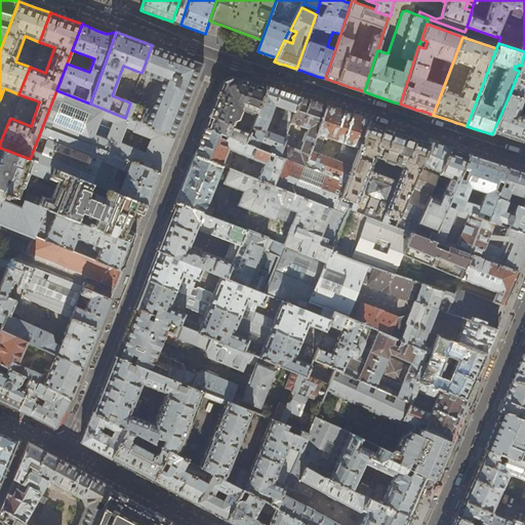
[(175,53),(152,45),(142,73),(163,81),(152,111),(130,103),(125,118),(174,136),(188,102),(203,64),(175,53)]
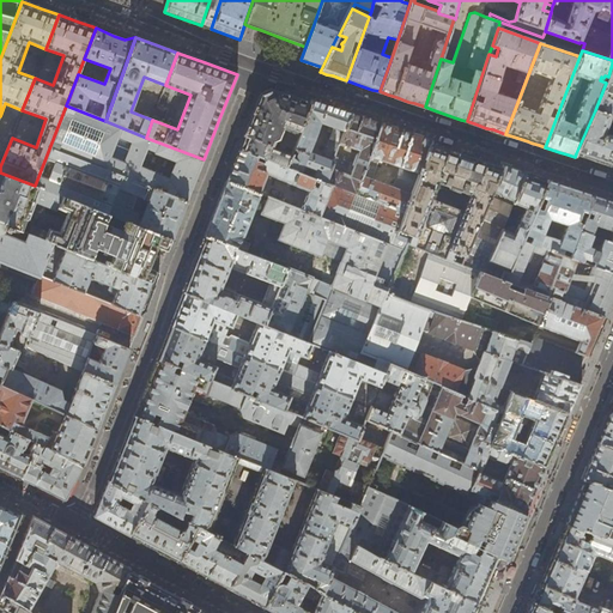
[(612,64),(608,77),(606,83),(595,110),(611,116),(612,116),(612,64)]
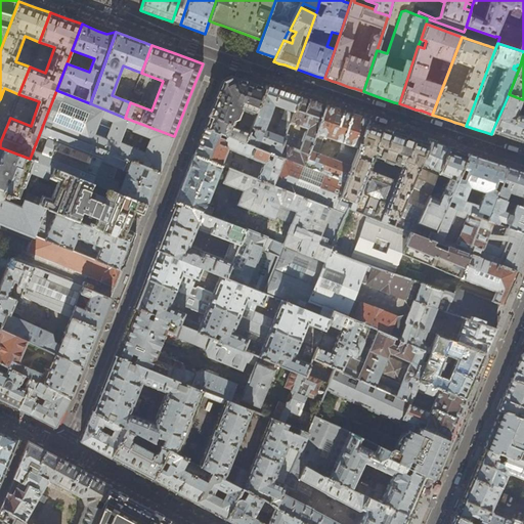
[(230,77),(226,79),(223,81),(218,94),(208,119),(205,127),(245,142),(249,133),(251,127),(265,89),(247,83),(230,77)]
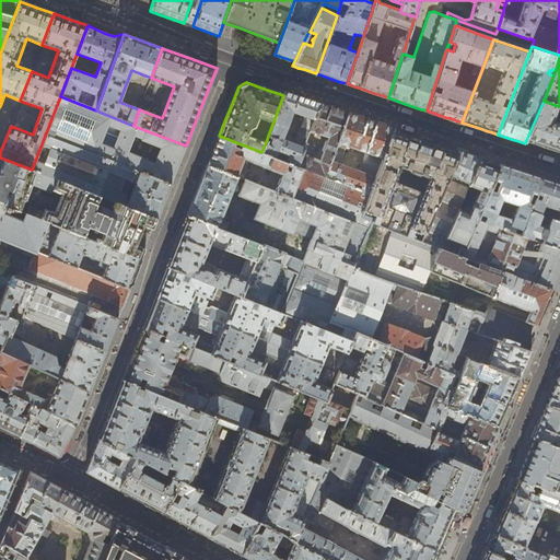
[(312,101),(303,97),(293,94),(284,92),(283,95),(268,136),(272,137),(270,144),(266,142),(261,152),(370,194),(375,181),(380,168),(393,132),(395,128),(383,125),(372,120),(366,118),(349,113),(342,111),(335,108),(328,106),(321,104),(312,101)]
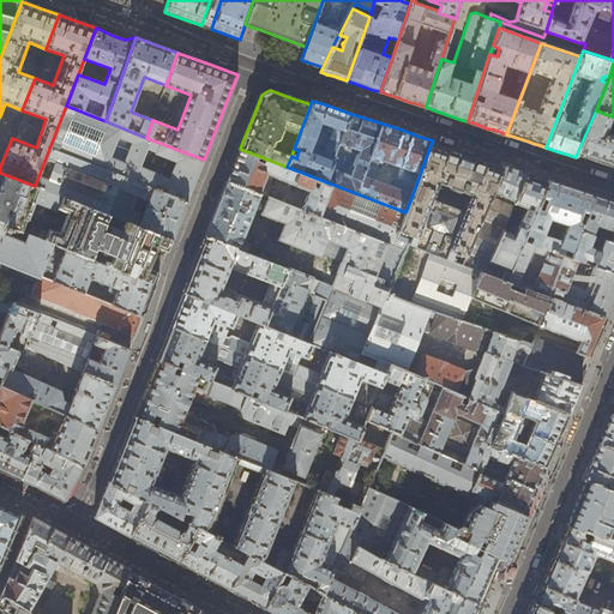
[(194,184),(204,160),(146,138),(106,121),(66,106),(49,149),(187,202),(194,184)]
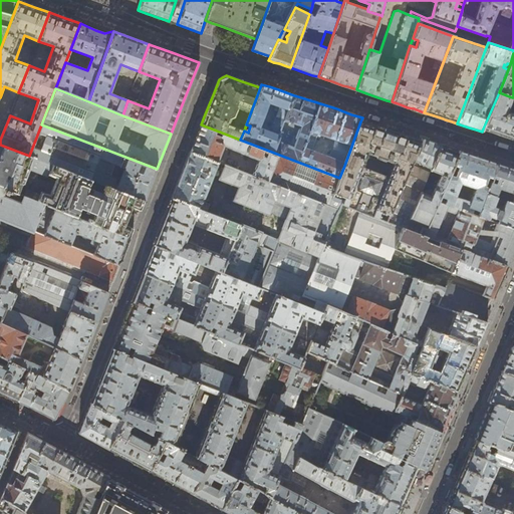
[(513,113),(507,111),(512,97),(499,92),(483,129),(491,131),(502,135),(513,139),(513,113)]
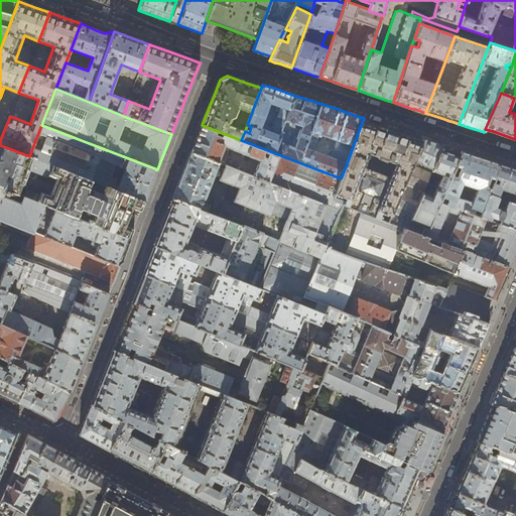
[(355,157),(351,168),(346,166),(341,178),(333,201),(342,205),(387,223),(411,165),(414,160),(421,142),(408,137),(402,135),(395,133),(382,129),(375,126),(362,122),(350,155),(355,157)]
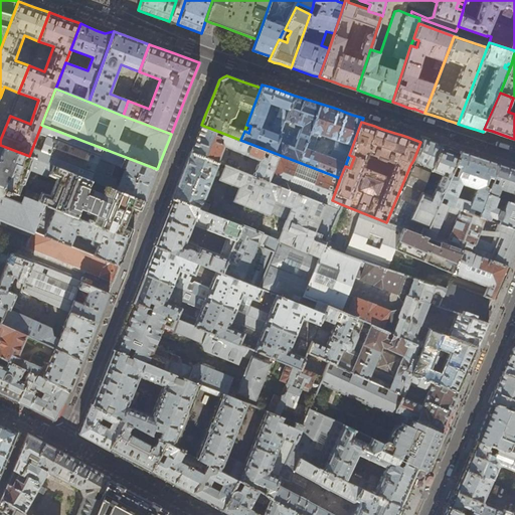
[(157,169),(41,125),(29,156),(144,201),(150,188),(157,169)]
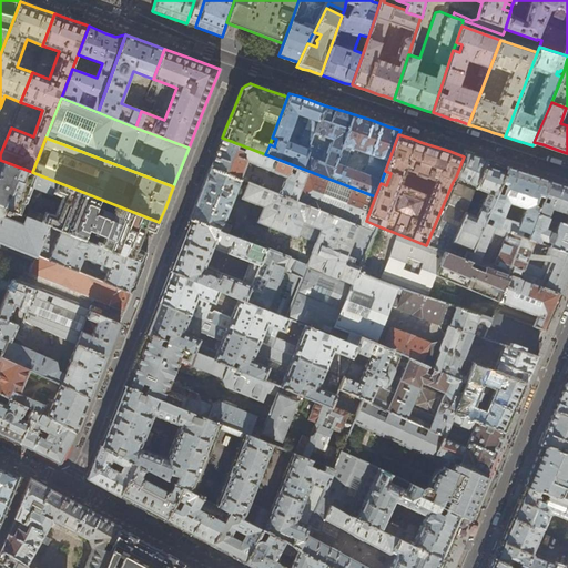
[(375,196),(265,154),(222,138),(216,152),(212,163),(210,168),(240,179),(247,160),(285,176),(283,182),(279,194),(374,231),(376,225),(366,221),(375,196)]
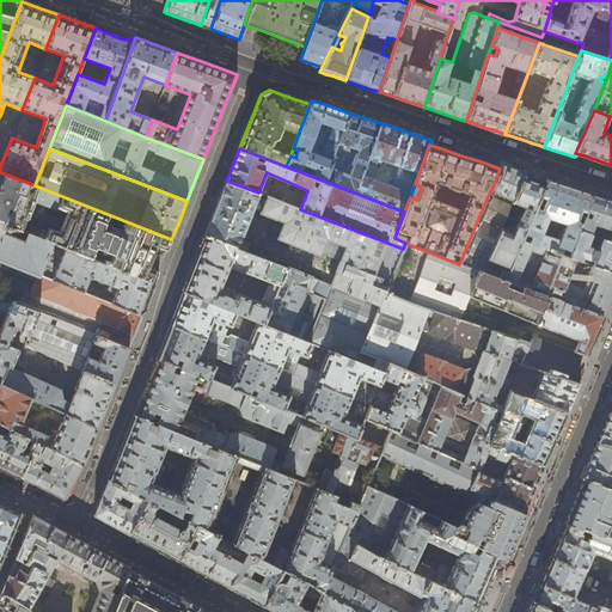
[(502,164),(500,169),(491,190),(513,201),(525,172),(513,169),(508,166),(502,164)]
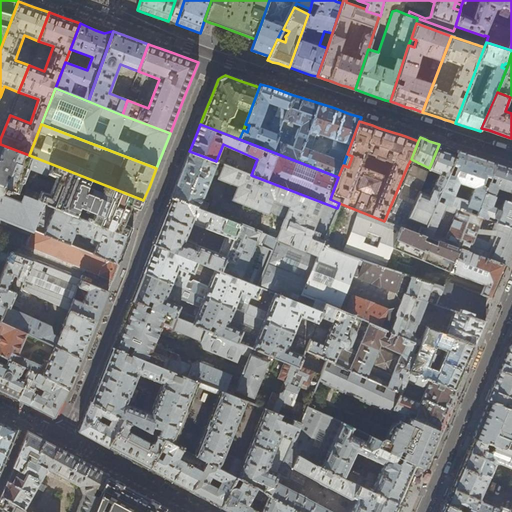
[(143,200),(29,155),(0,144),(0,186),(18,193),(27,168),(47,176),(47,175),(55,178),(48,195),(40,192),(36,200),(45,203),(71,214),(80,218),(129,237),(133,227),(131,227),(126,221),(128,216),(130,210),(138,209),(140,210),(143,200)]
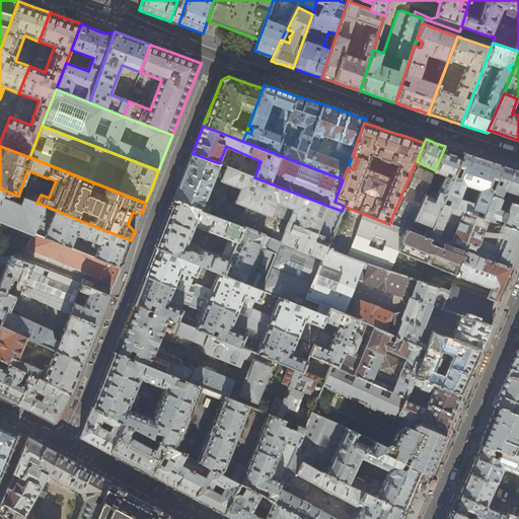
[(452,148),(445,146),(435,170),(434,171),(444,175),(435,198),(425,194),(409,232),(427,238),(442,205),(463,152),(459,150),(452,148)]
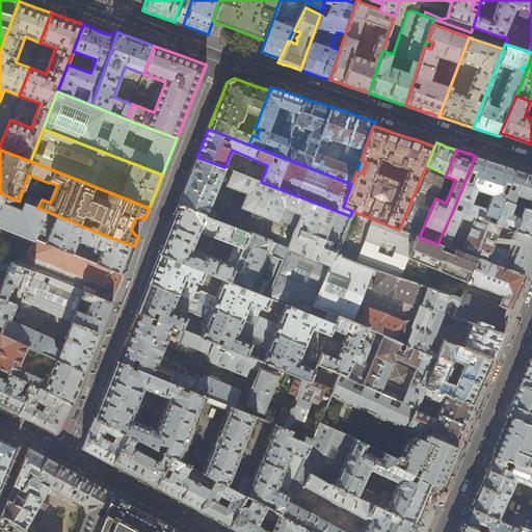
[(514,169),(505,166),(495,162),(485,159),(475,156),(453,210),(493,223),(502,201),(514,169)]
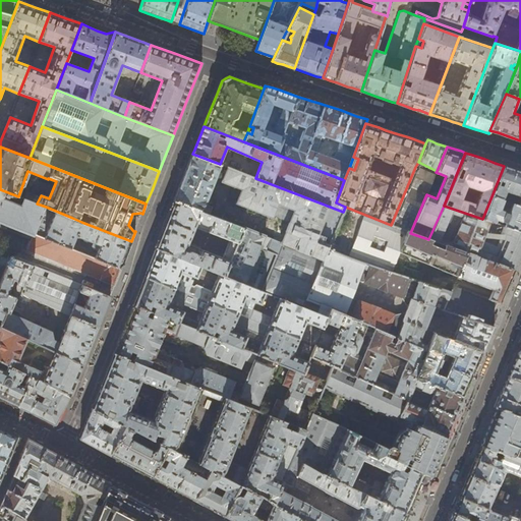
[(205,204),(220,164),(192,154),(182,179),(174,201),(208,215),(211,207),(205,204)]
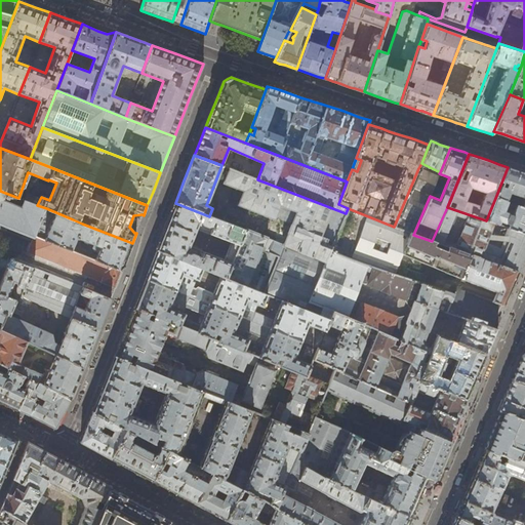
[(524,172),(520,171),(508,167),(495,198),(505,201),(509,193),(522,197),(521,199),(524,200),(521,207),(524,208),(524,172)]
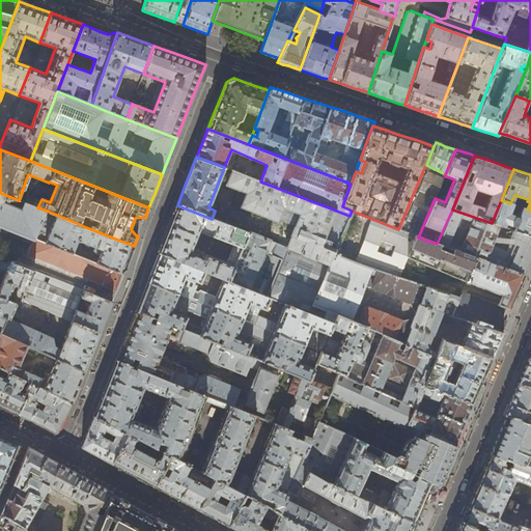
[(337,245),(350,216),(260,182),(231,170),(226,185),(239,190),(246,193),(241,205),(240,205),(240,207),(241,208),(242,207),(276,221),(275,221),(277,222),(278,220),(277,219),(282,207),(299,214),(295,227),(294,226),(290,235),(286,247),(248,231),(248,232),(228,281),(270,299),(285,305),(309,314),(334,253),(336,249),(330,247),(332,242),(337,245)]
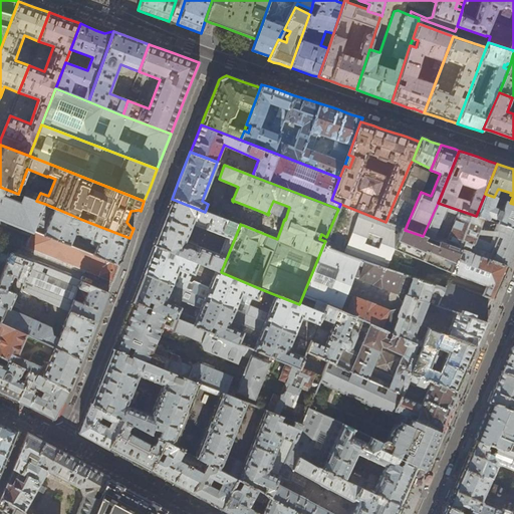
[(429,173),(410,165),(386,222),(405,230),(421,192),(429,173)]
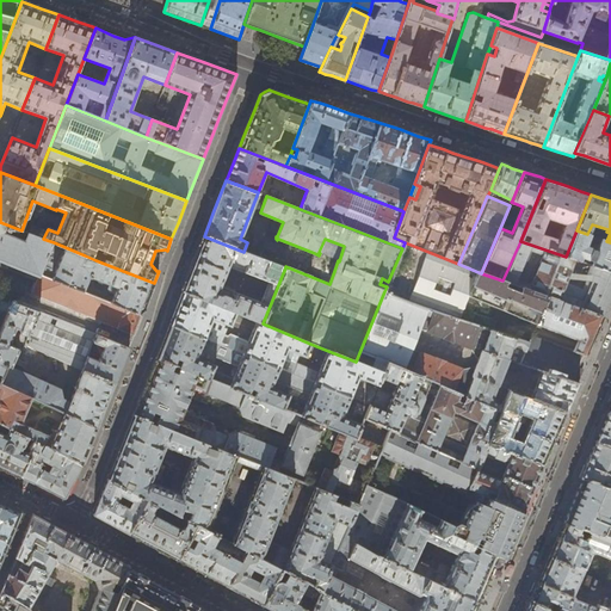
[(0,259),(25,270),(41,276),(54,242),(43,239),(22,230),(0,222),(0,259)]
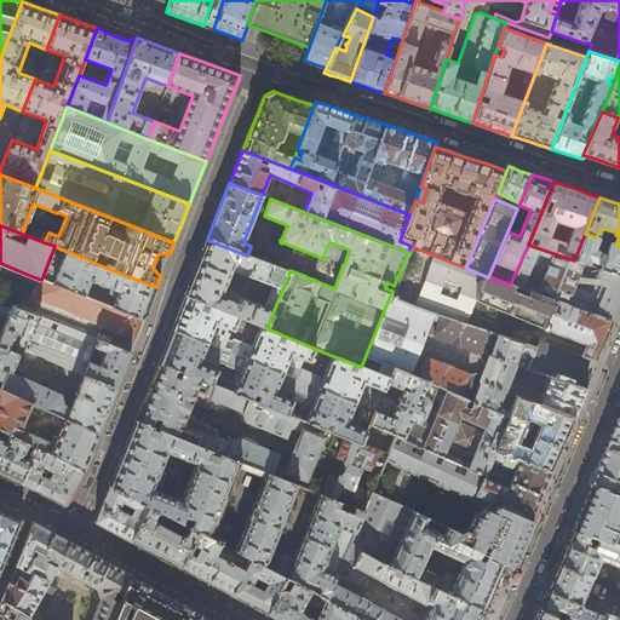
[(600,239),(596,237),(585,234),(574,260),(619,276),(619,246),(615,245),(608,242),(604,253),(592,248),(596,240),(598,241),(600,239)]
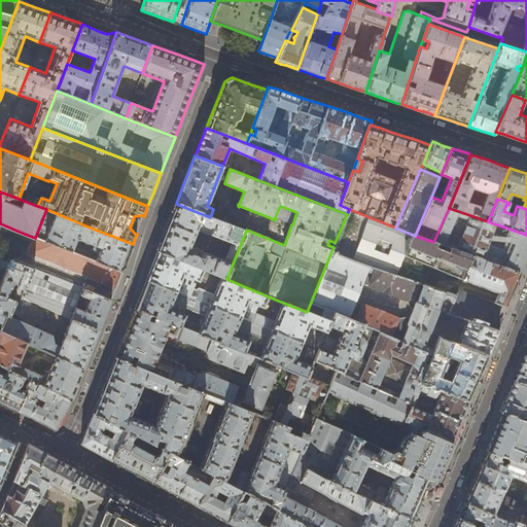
[(210,217),(176,204),(167,225),(156,251),(204,270),(221,277),(226,279),(246,231),(210,217)]
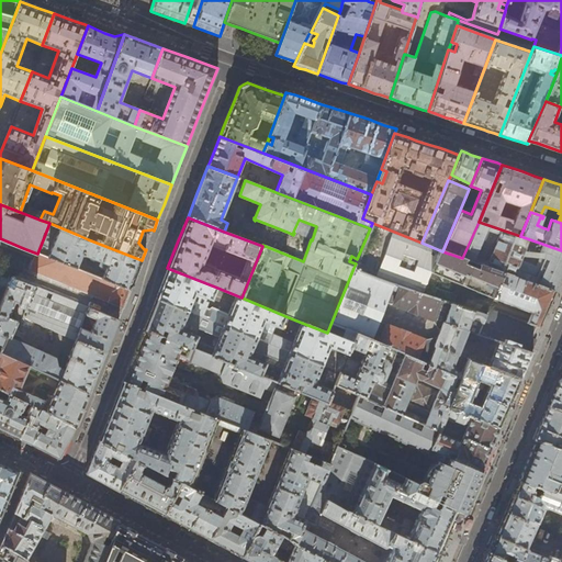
[(561,269),(561,250),(520,236),(479,222),(462,258),(473,262),(479,265),(552,291),(561,271),(561,269)]
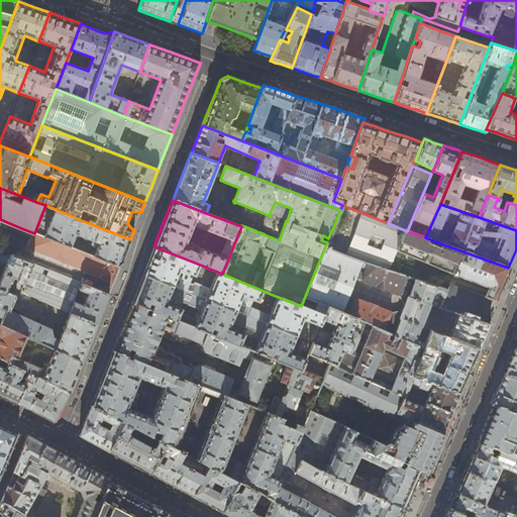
[(70,221),(72,216),(45,205),(34,233),(71,246),(75,234),(93,240),(91,245),(92,247),(97,248),(94,255),(119,266),(124,253),(130,239),(81,220),(79,224),(70,221)]
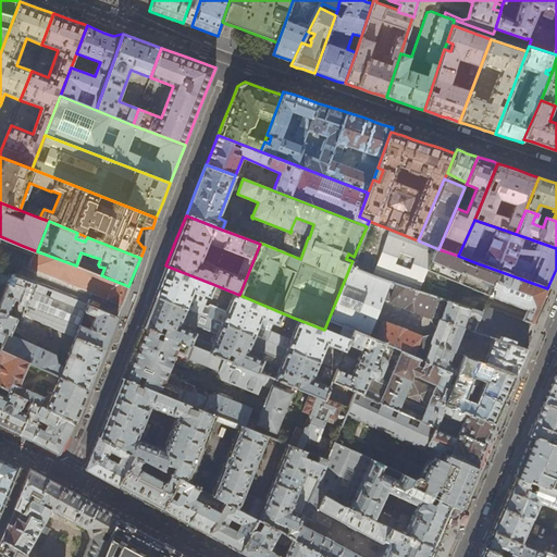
[(418,240),(369,221),(367,226),(354,257),(353,261),(350,265),(374,276),(419,292),(426,270),(478,292),(525,310),(521,320),(531,323),(532,324),(541,304),(547,288),(474,262),(472,265),(468,263),(469,260),(458,256),(438,249),(418,240)]
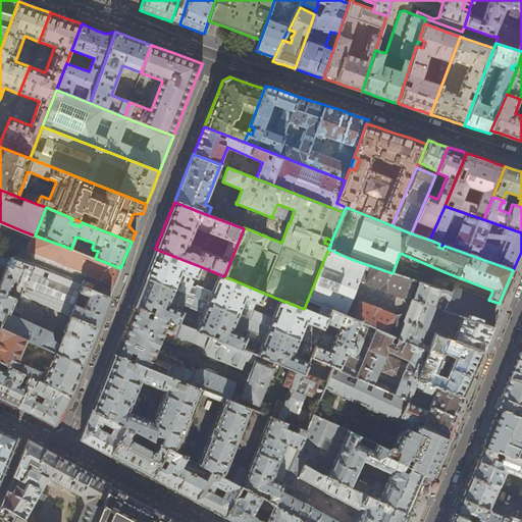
[(71,249),(35,236),(28,252),(104,282),(100,294),(109,298),(111,292),(120,268),(95,258),(71,249)]
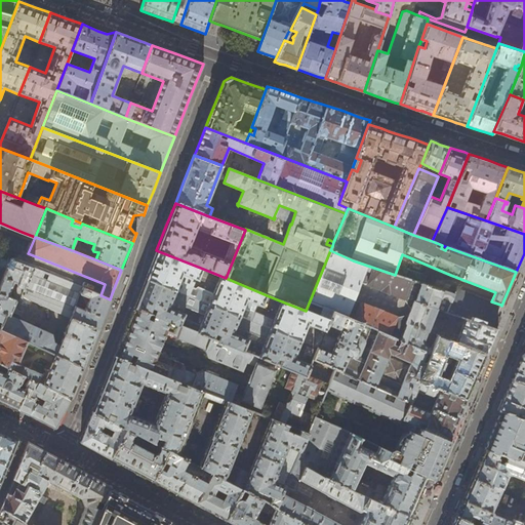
[(199,280),(203,269),(156,250),(150,266),(145,279),(241,317),(271,329),(318,348),(329,320),(306,311),(282,301),(275,320),(254,312),(257,304),(263,306),(267,295),(226,278),(220,276),(213,293),(199,287),(197,289),(193,288),(195,283),(193,282),(194,279),(199,280)]
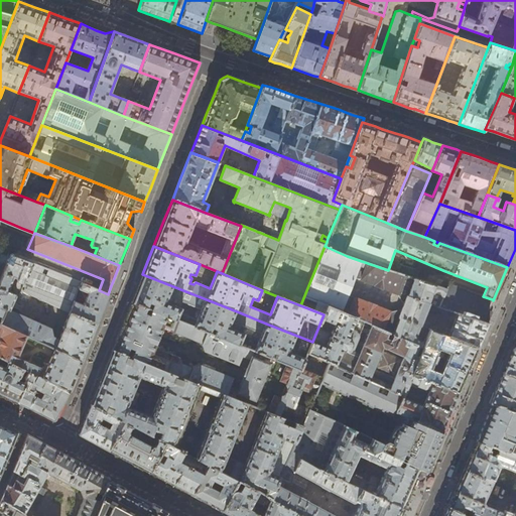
[(448,329),(445,336),(479,349),(481,344),(487,330),(489,324),(483,321),(492,299),(483,296),(448,284),(445,289),(416,279),(397,273),(388,270),(347,256),(325,246),(300,305),(324,314),(328,306),(356,318),(372,326),(422,348),(426,340),(425,340),(424,341),(422,342),(420,342),(419,342),(417,340),(417,339),(417,337),(416,336),(419,327),(420,328),(426,312),(435,315),(438,308),(455,313),(452,320),(454,320),(450,330),(448,329)]
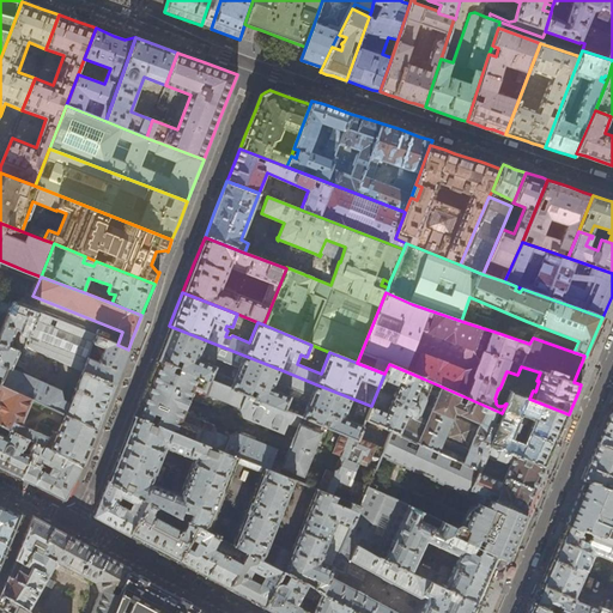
[(12,303),(0,331),(0,380),(1,380),(0,382),(0,384),(25,396),(28,393),(35,395),(32,400),(65,414),(97,429),(99,422),(111,394),(114,382),(83,369),(70,404),(62,401),(60,392),(11,369),(19,351),(10,346),(17,331),(29,335),(38,313),(30,310),(29,316),(25,315),(26,309),(12,303)]
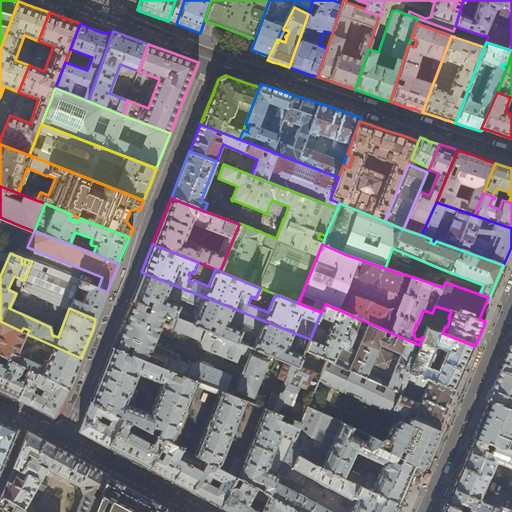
[(69,308),(95,319),(101,305),(107,292),(98,288),(80,281),(32,261),(24,280),(21,289),(69,308)]
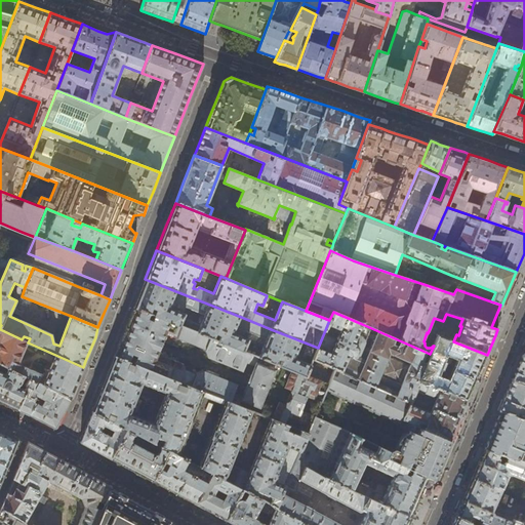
[(408,269),(404,278),(423,284),(427,275),(408,269)]
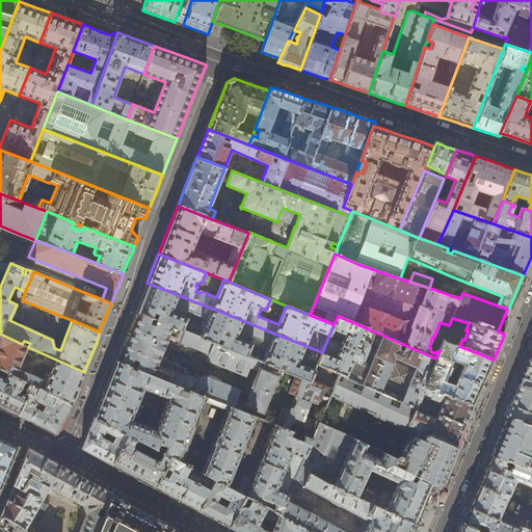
[(138,303),(135,311),(183,330),(186,323),(188,319),(186,318),(187,314),(188,311),(208,319),(204,330),(201,338),(247,356),(250,350),(250,347),(251,346),(253,345),(246,342),(248,336),(262,341),(270,345),(266,353),(265,355),(263,363),(296,375),(310,381),(317,365),(322,352),(274,334),(244,321),(147,283),(138,303)]
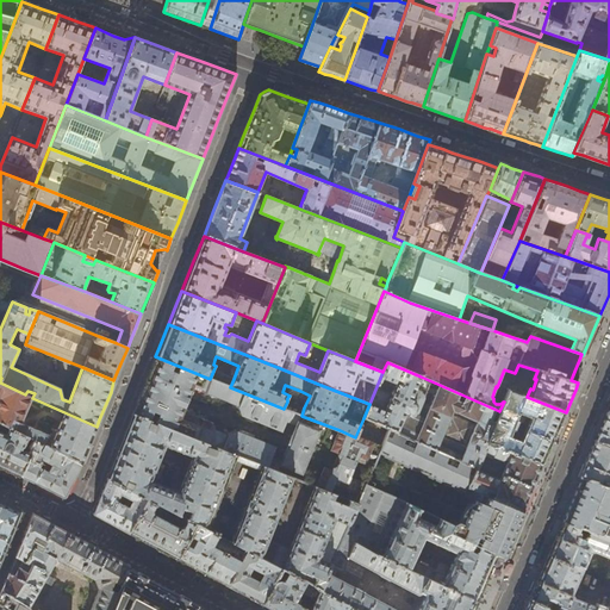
[(147,380),(132,414),(236,455),(262,466),(278,472),(280,466),(302,474),(319,431),(298,422),(302,416),(284,409),(230,387),(210,379),(155,356),(147,380)]
